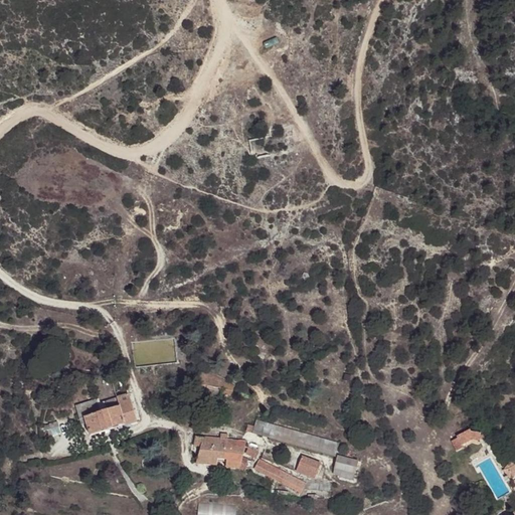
[(99,412),(84,416),(91,436),(137,421),(128,395),(104,402),(107,410),(103,411),(103,408),(99,409),(99,412)]
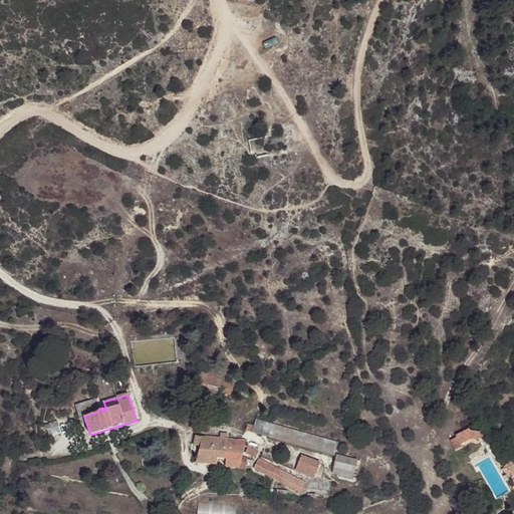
[(82,408),(84,416),(98,412),(98,409),(96,404),(82,408)]
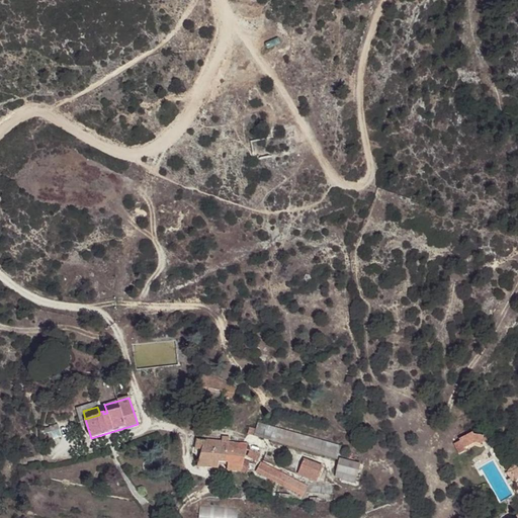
[(247,434),(254,436),(255,433),(271,437),(273,427),(258,423),(256,428),(249,427),(247,434)]
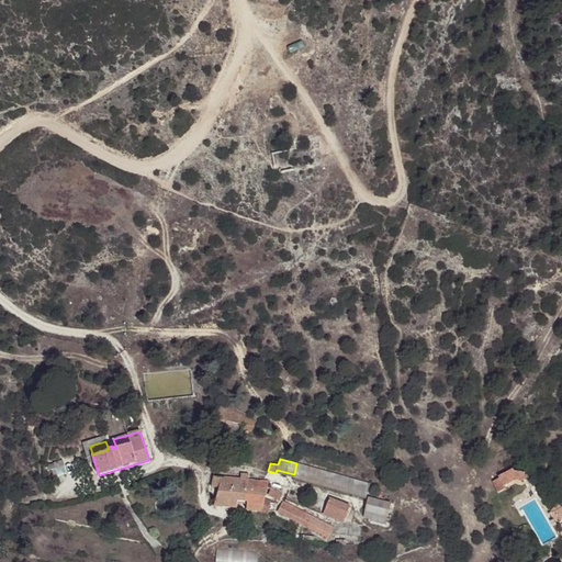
[(277,470),(276,473),(367,497),(370,483),(296,463),(294,474),(277,470)]
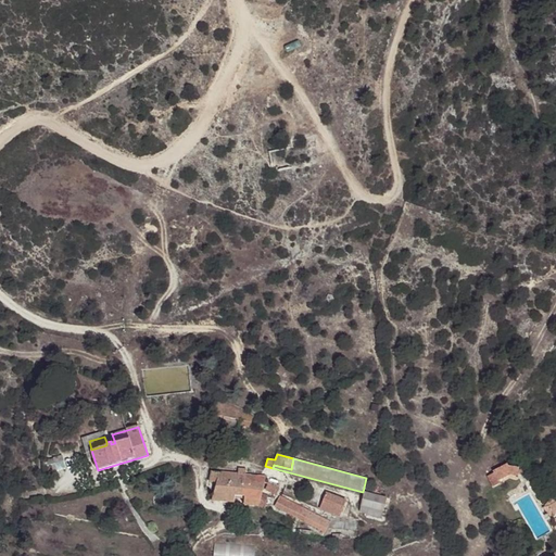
[(493,474),(497,481),(510,475),(517,476),(518,467),(508,466),(507,464),(492,471),(493,474)]
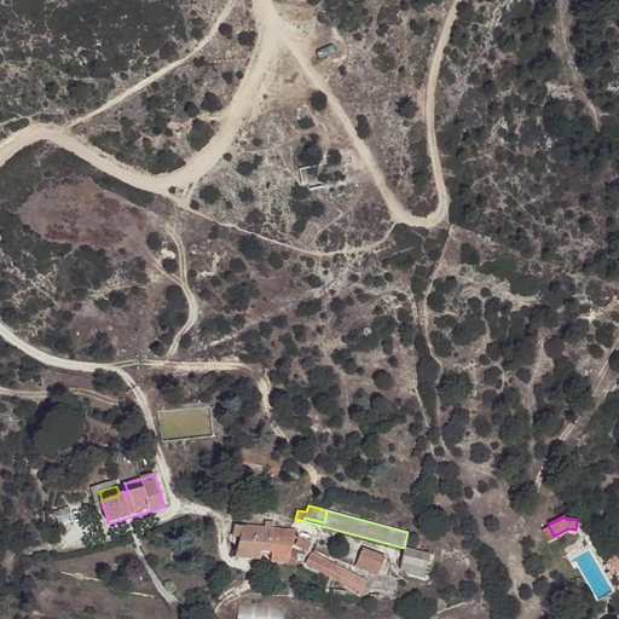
[(295,531),(235,525),(233,533),(239,536),(235,556),(260,557),(261,549),(271,550),(270,560),(296,563),(299,551),(291,550),(295,531)]
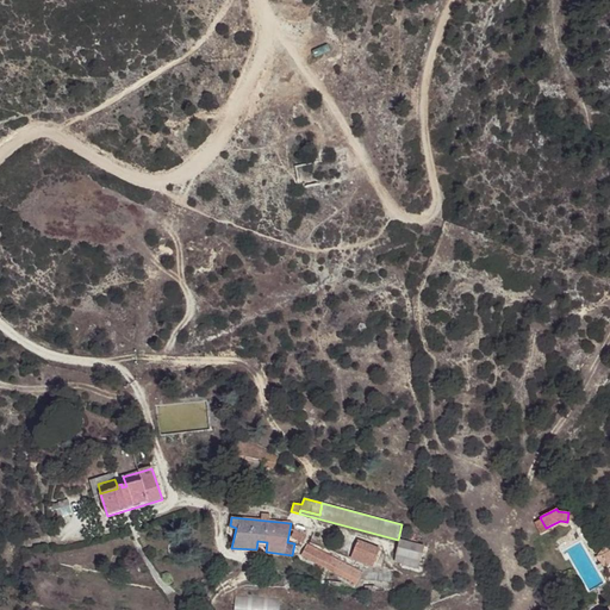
[(548,531),(546,528),(541,520),(535,522),(541,535),(548,531)]
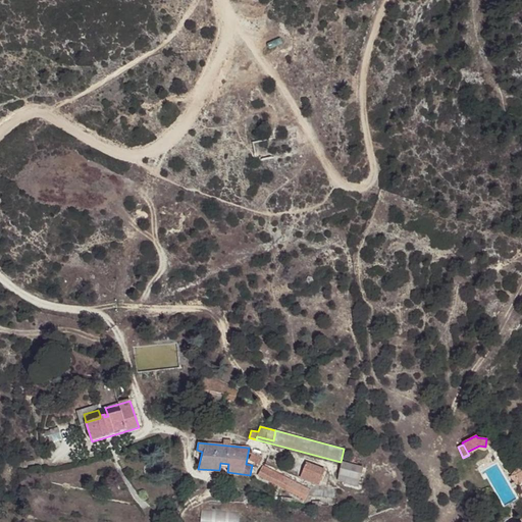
[(265,465),(320,487),(326,474),(270,452),(265,465)]
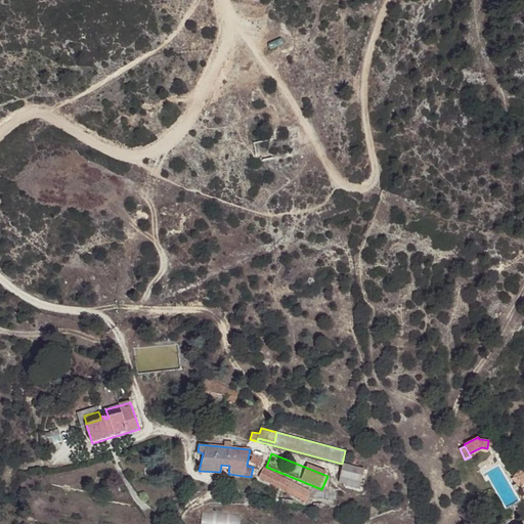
[(250,461),(260,466),(263,460),(252,454),(250,461)]
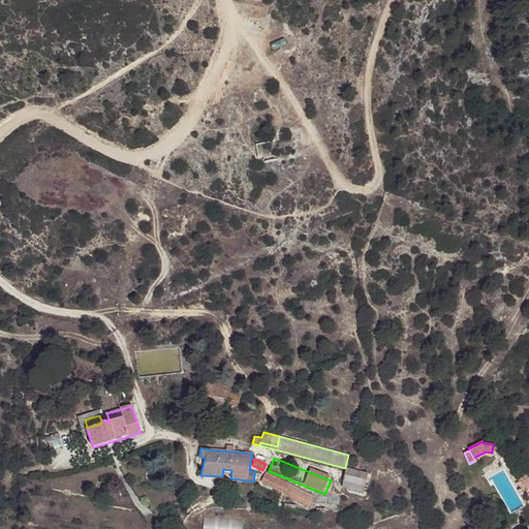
[(343,481),(364,487),(367,474),(346,468),(343,481)]
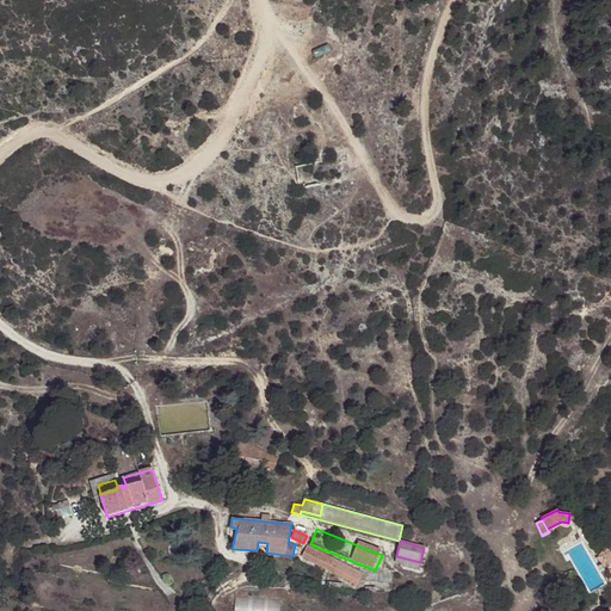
[(610,572),(610,549),(608,544),(597,557),(600,565),(598,567),(602,573),(604,572),(603,567),(608,566),(610,572)]
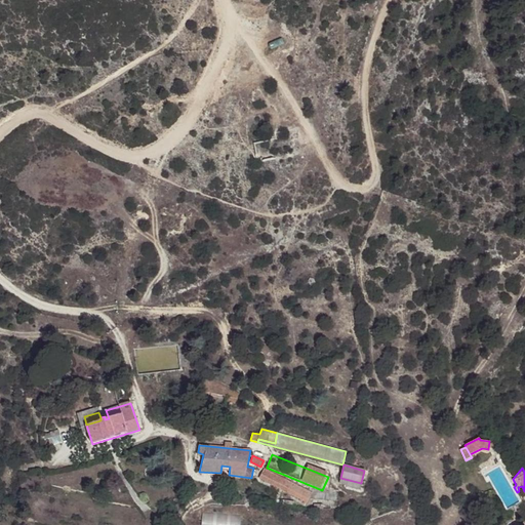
[(309,497),(311,493),(265,469),(259,477),(307,501),(309,497)]
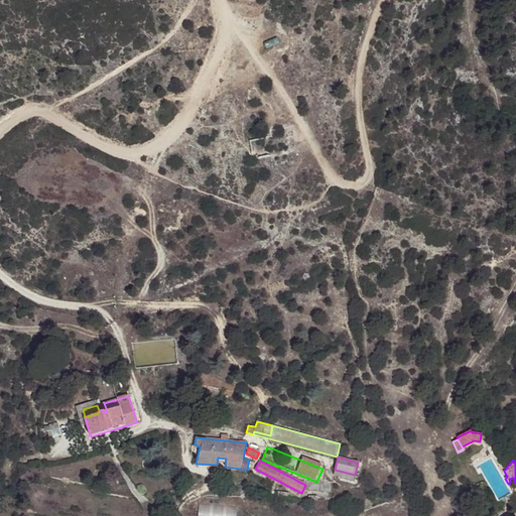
[(353,481),(355,475),(335,470),(334,473),(341,475),(341,478),(353,481)]
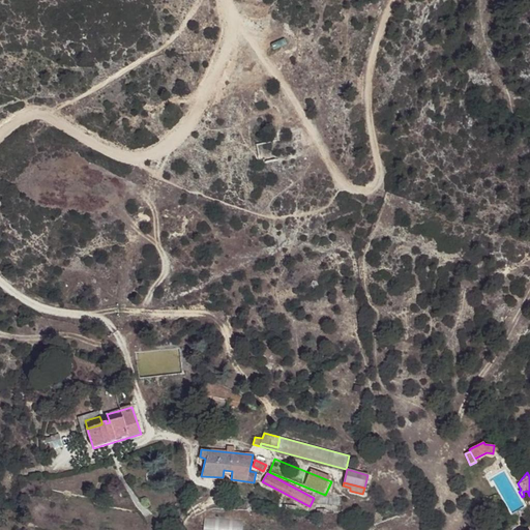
[(316,495),(314,498),(312,502),(340,505),(341,497),(316,495)]
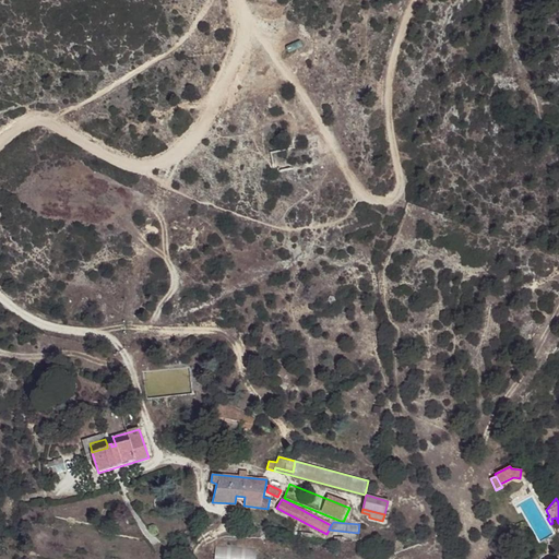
[(293,536),(312,539),(312,534),(305,533),(305,526),(295,525),(293,536)]
